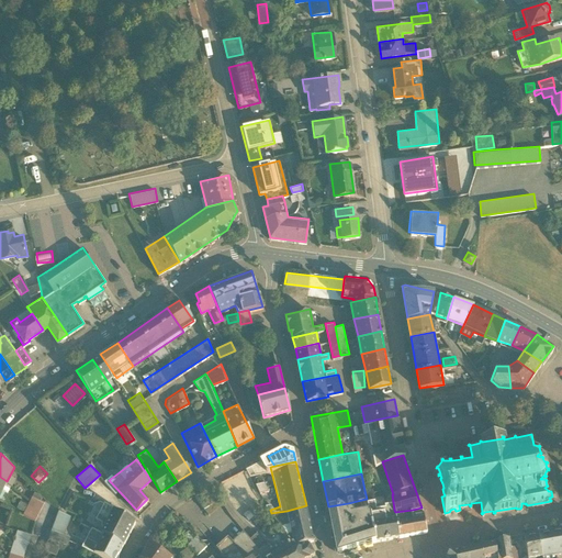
[(364,490),(367,499),(374,498),(372,488),(364,490)]
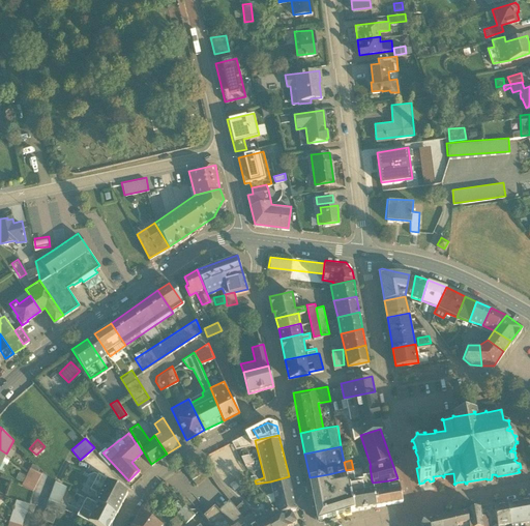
[(33,488),(41,471),(37,469),(38,465),(32,462),(22,483),(33,488)]
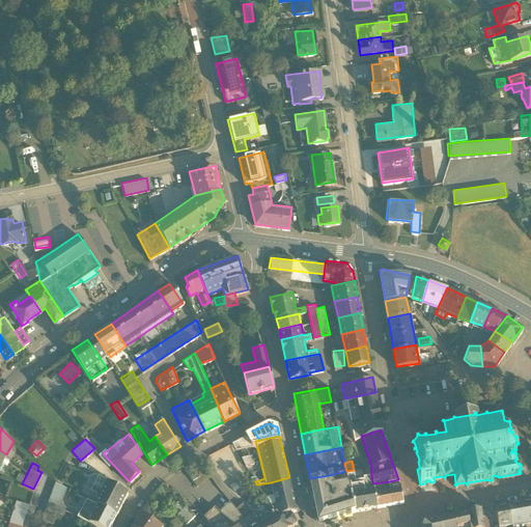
[(191,463),(184,467),(192,479),(198,474),(192,463),(191,463)]
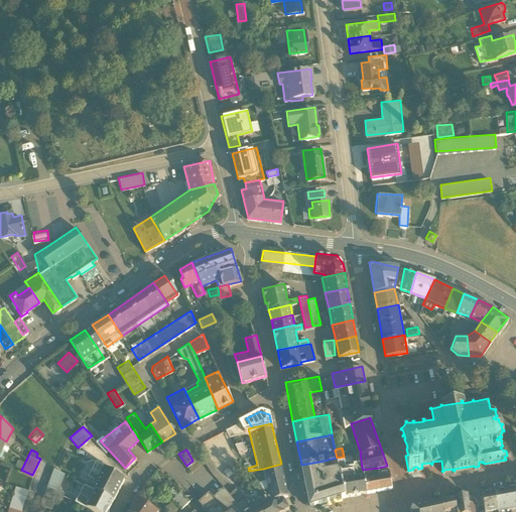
[(337,458),(345,495),(367,491),(363,470),(362,468),(360,468),(358,467),(355,468),(354,469),(352,470),(350,459),(344,460),(344,457),(337,458)]
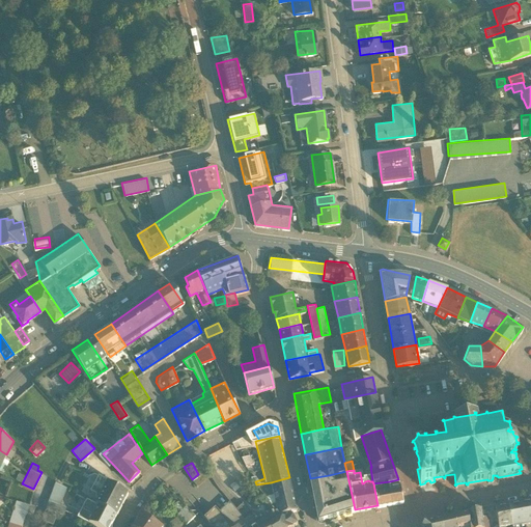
[(25,474),(19,471),(16,477),(22,480),(25,474)]
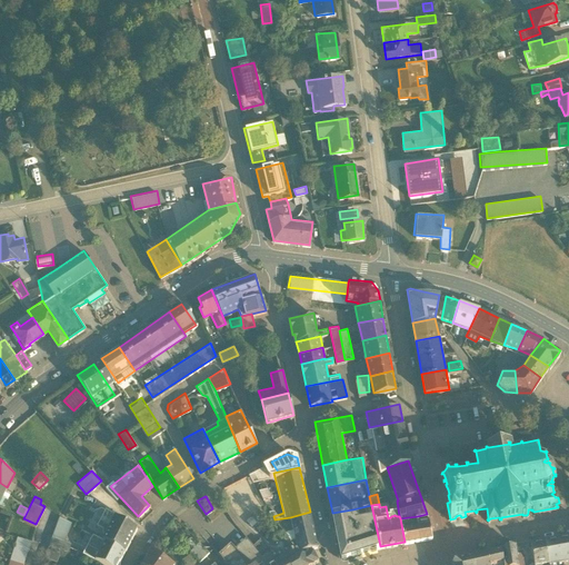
[(371,505),(352,509),(360,549),(361,553),(380,546),(371,505)]
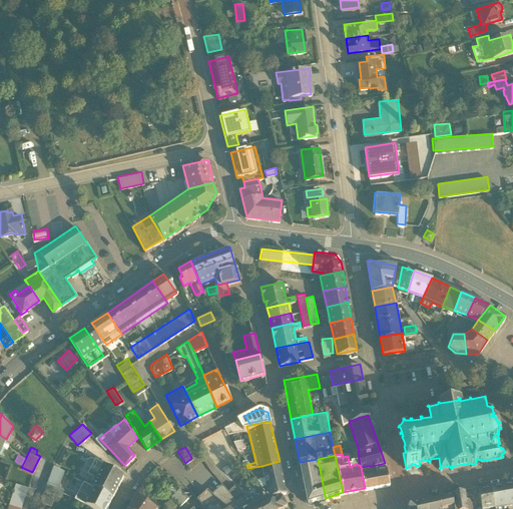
[(318,459),(300,462),(307,499),(308,498),(312,501),(312,502),(326,498),(325,495),(318,459)]
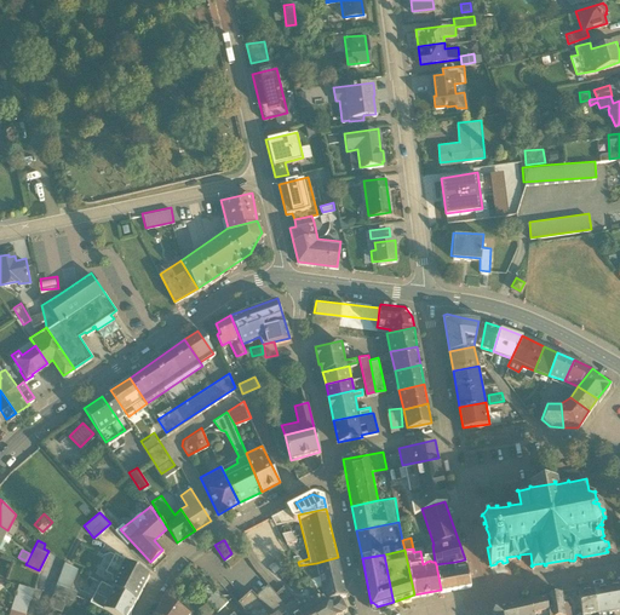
[(346,593),(338,557),(316,563),(319,574),(308,578),(328,603),(339,597),(346,593)]
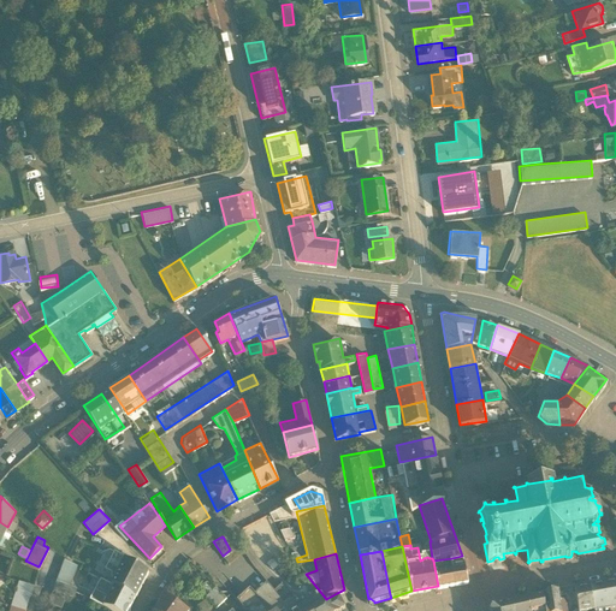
[(135,595),(147,571),(116,555),(108,568),(117,573),(112,583),(135,595)]
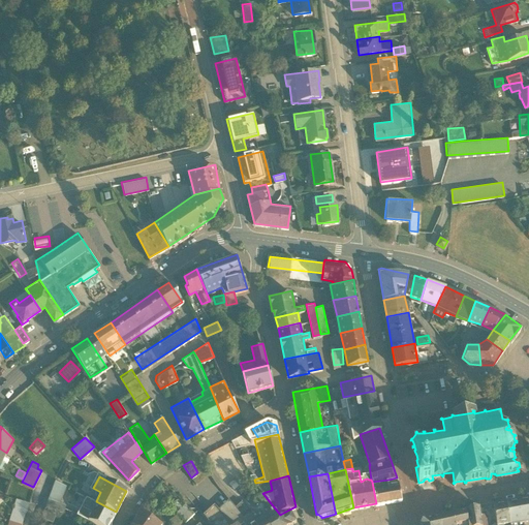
[(55,477),(49,495),(60,500),(66,484),(55,477)]
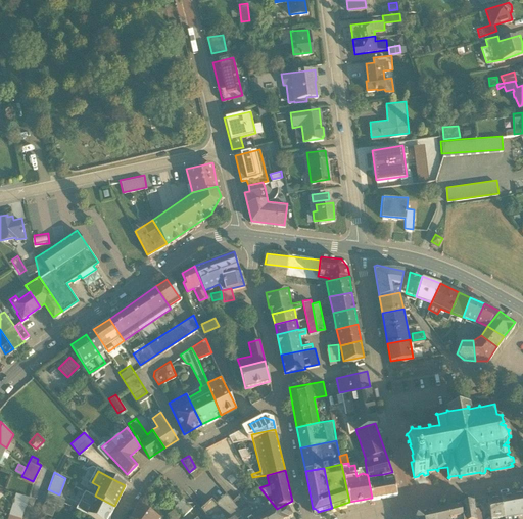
[(368,476),(372,498),(397,493),(394,475),(384,477),(384,474),(368,476)]
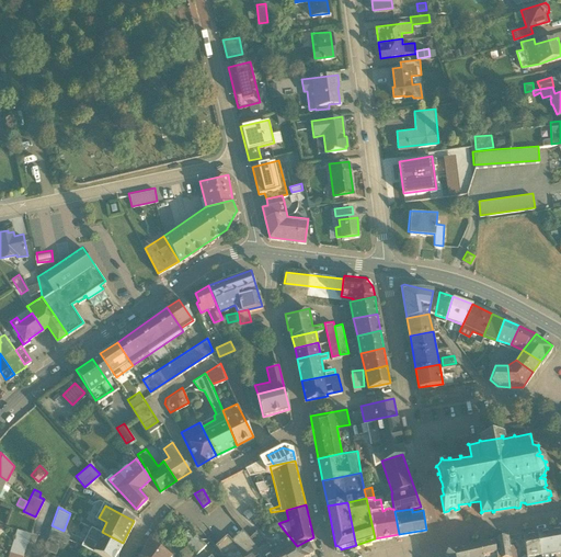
[(273,550),(276,556),(302,556),(313,552),(307,541),(297,546),(278,523),(262,536),(273,550)]
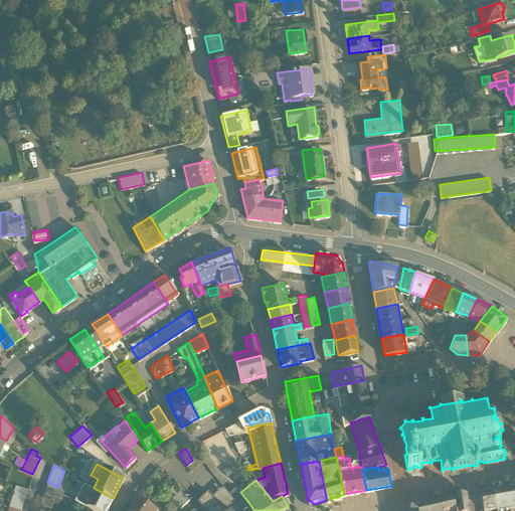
[(58,487),(47,482),(44,491),(61,497),(63,490),(58,487)]
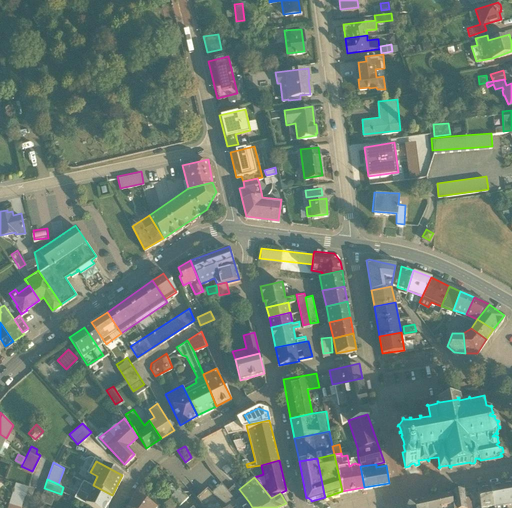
[(98,507),(105,507),(112,495),(93,485),(84,480),(76,496),(85,501),(98,507)]
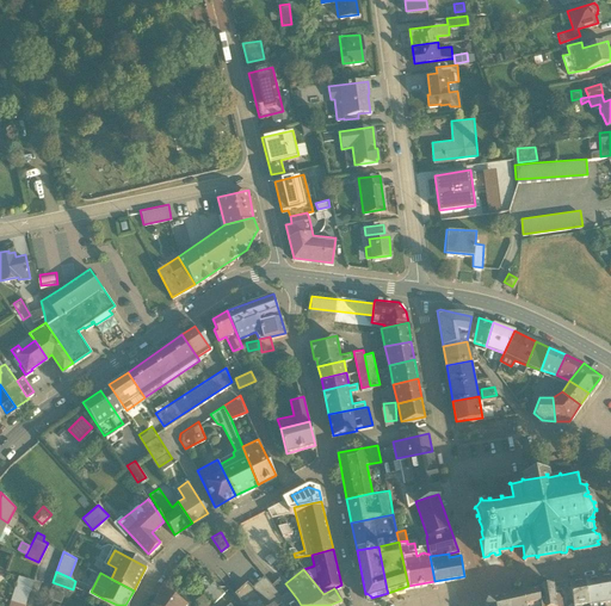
[(32,579),(18,574),(11,598),(25,603),(32,579)]
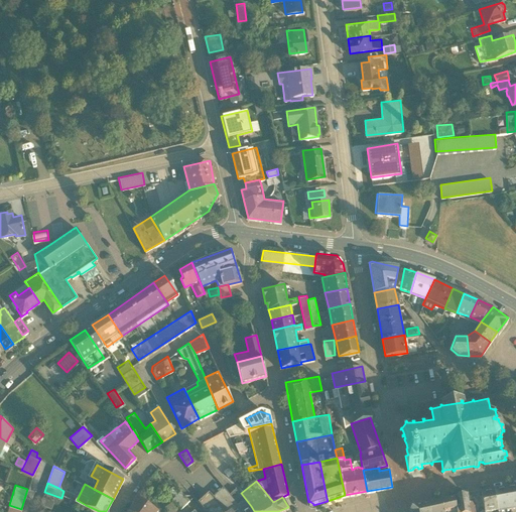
[(173,485),(169,488),(173,495),(177,492),(173,485)]
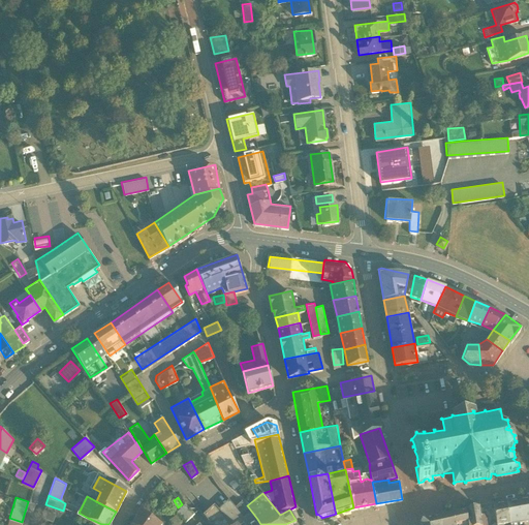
[(528,524),(528,498),(518,500),(523,522),(523,524),(528,524)]
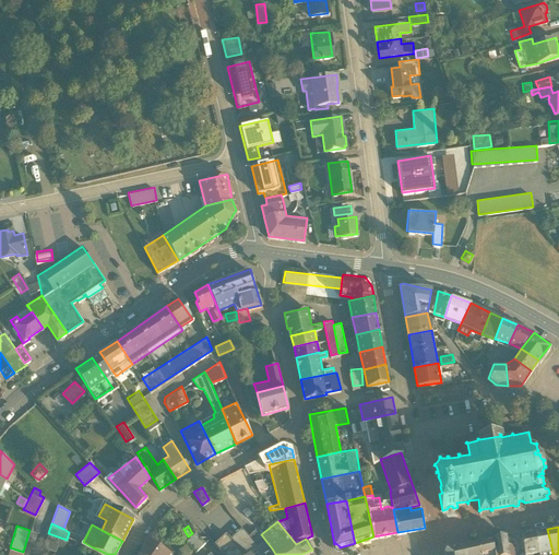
[(275,554),(272,548),(261,534),(256,528),(248,533),(259,547),(251,552),(252,554),(275,554)]
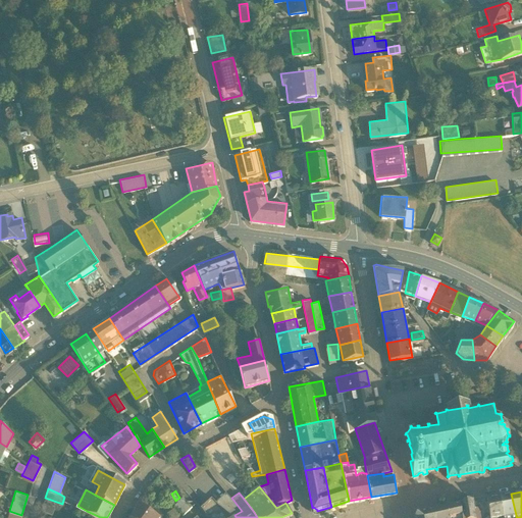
[(512,517),(513,515),(516,515),(511,494),(501,496),(504,517),(512,517)]
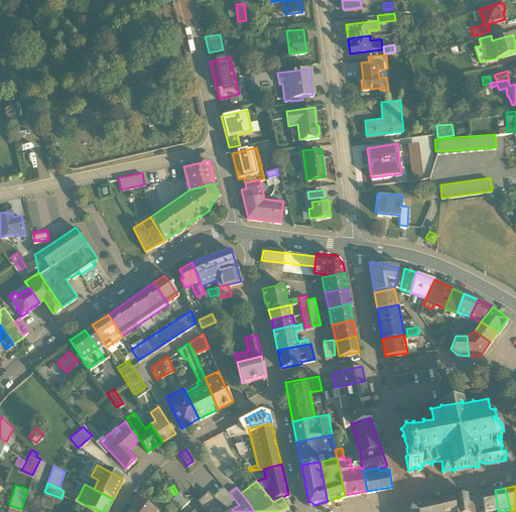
[(179,490),(171,498),(180,507),(189,499),(179,490)]
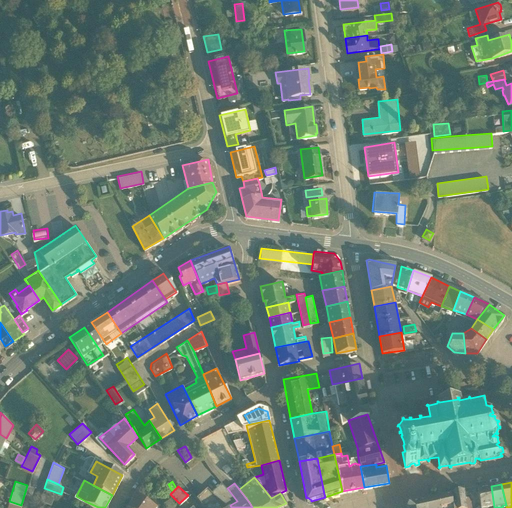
[(494,507),(491,486),(478,488),(481,507),(494,507)]
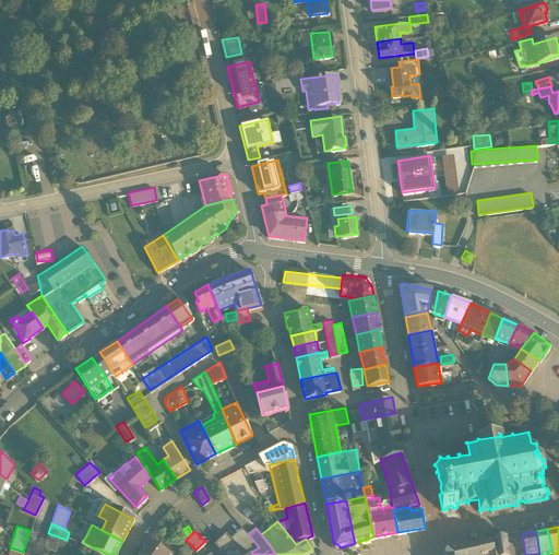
[(224,554),(252,554),(251,552),(246,552),(226,532),(215,543),(224,554)]
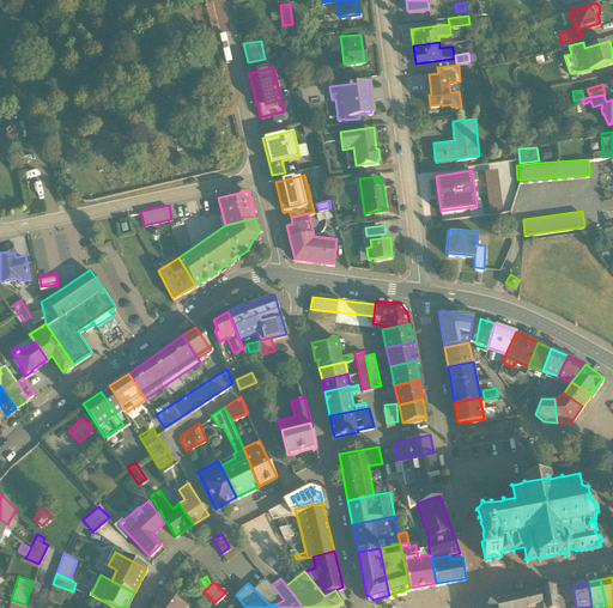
[(60,602),(64,594),(50,588),(47,596),(60,602)]
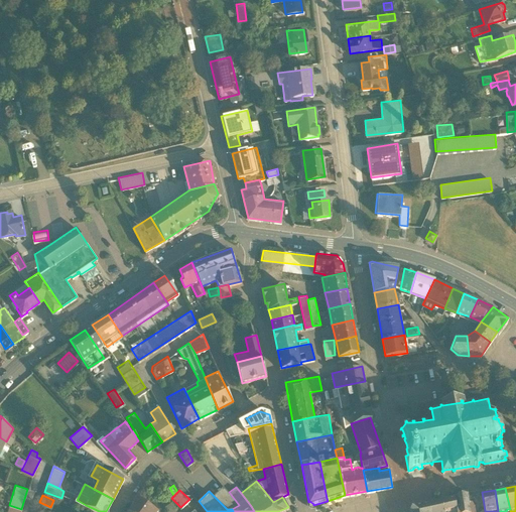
[(470,511),(468,495),(455,497),(457,511),(470,511)]
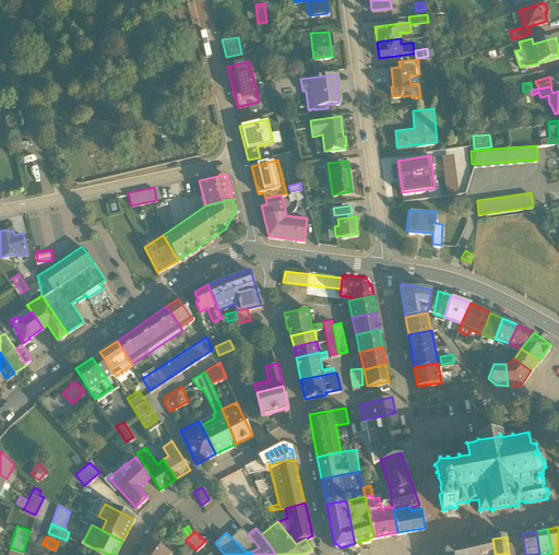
[(167,554),(170,553),(147,538),(140,553),(142,554),(167,554)]
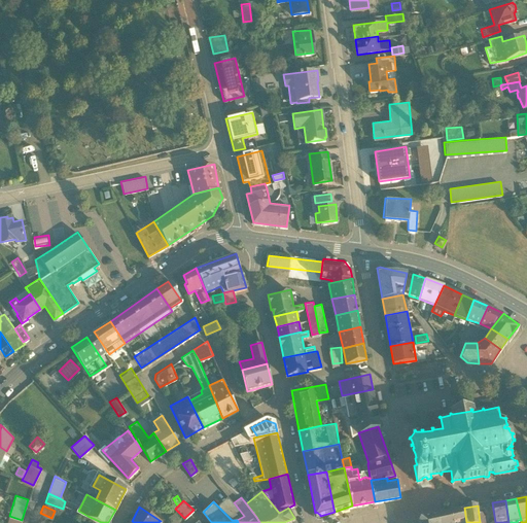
[(466,522),(464,508),(423,518),(419,522),(466,522)]
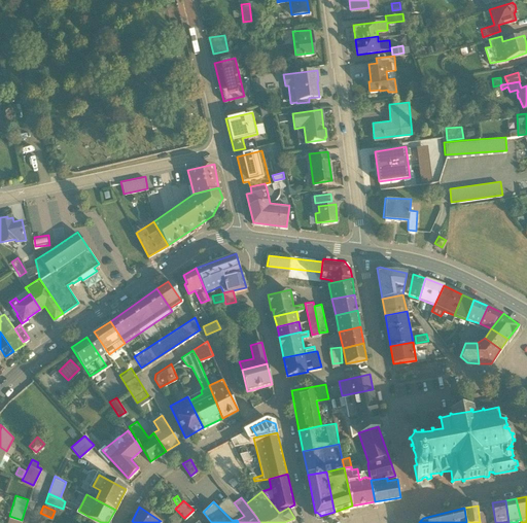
[(174,511),(168,517),(173,522),(179,518),(174,511)]
